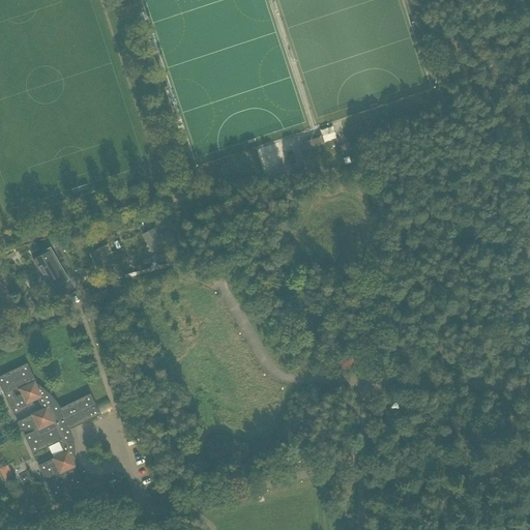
[(324,144),(323,142),(317,139),(300,144),(302,151),(300,151),(305,168),(310,166),(316,185),(348,175),(345,166),(361,160),(359,153),(341,159),(340,156),(343,155),(337,140),(324,144)]
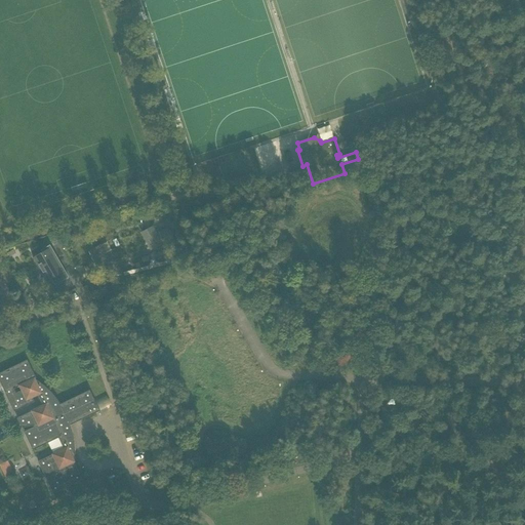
[(359,161),(342,166),(345,170),(360,165),(359,161)]
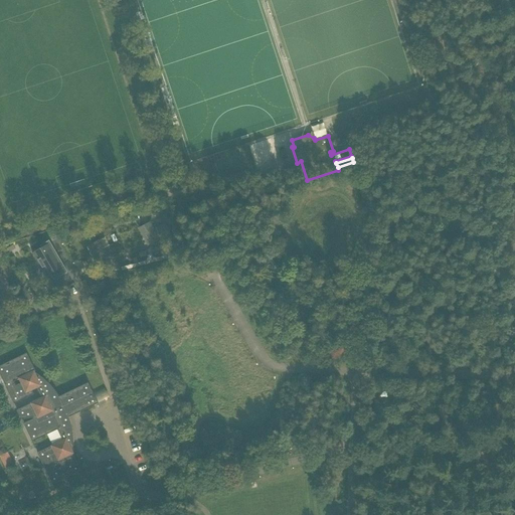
[(149,223),(138,228),(148,245),(160,239),(160,240),(170,235),(164,224),(153,230),(149,223)]
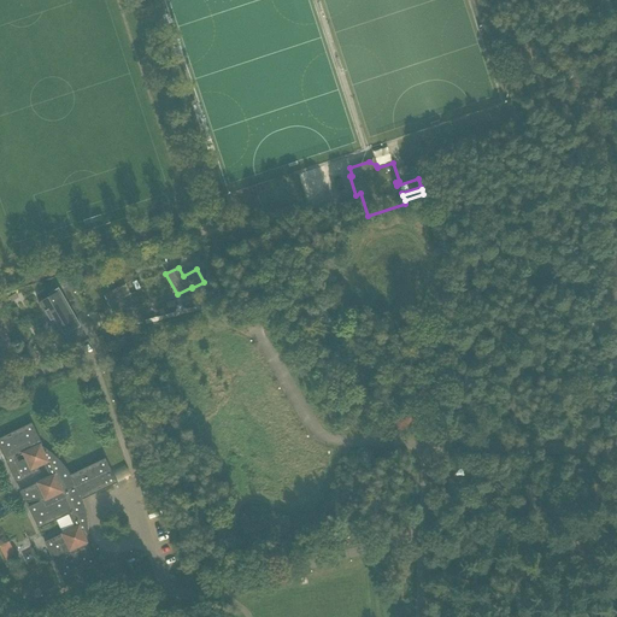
[(54,319),(64,335),(80,327),(58,288),(48,294),(50,297),(39,304),(50,323),(54,319)]
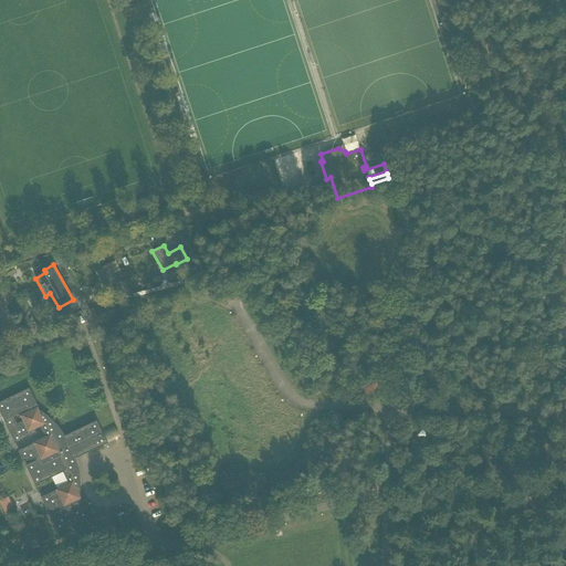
[(109,264),(95,271),(104,290),(118,282),(109,264)]
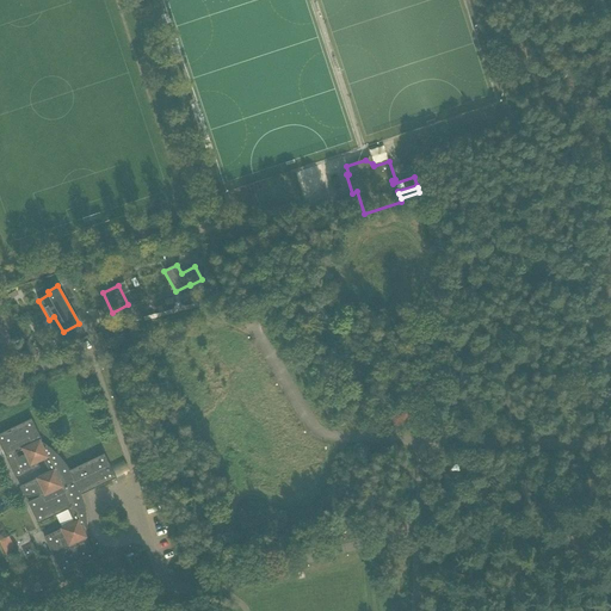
[(72,331),(57,339),(65,351),(79,344),(72,331)]
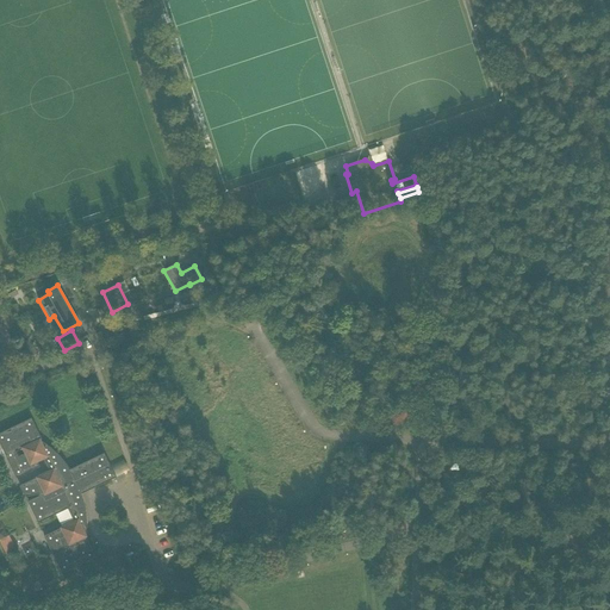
[(38,346),(29,350),(36,362),(44,356),(38,346)]
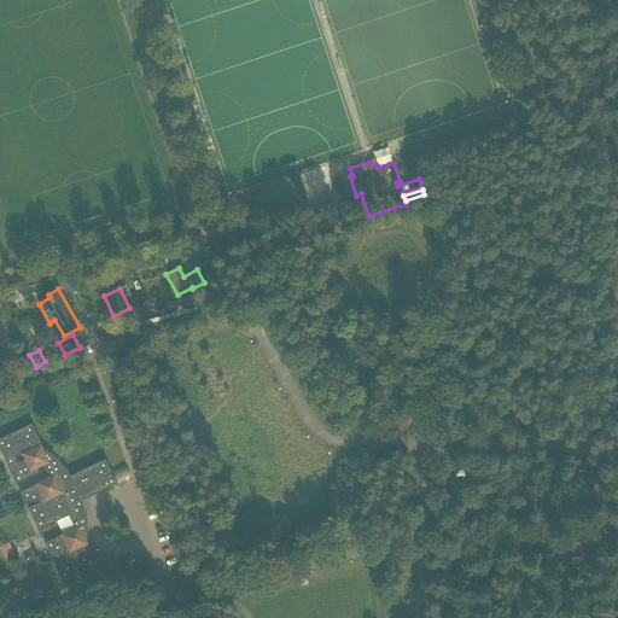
[(44,465),(51,478),(70,477),(68,473),(66,471),(64,467),(62,465),(58,461),(56,459),(53,456),(50,454),(47,452),(44,455),(40,447),(42,445),(31,424),(0,438),(0,452),(6,464),(23,455),(25,461),(24,461),(23,461),(22,461),(21,461),(21,462),(19,462),(18,464),(17,467),(16,471),(17,474),(18,477),(22,479),(25,479),(27,479),(28,479),(29,478),(30,478),(31,477),(33,476),(34,477),(40,473),(38,468),(44,465)]
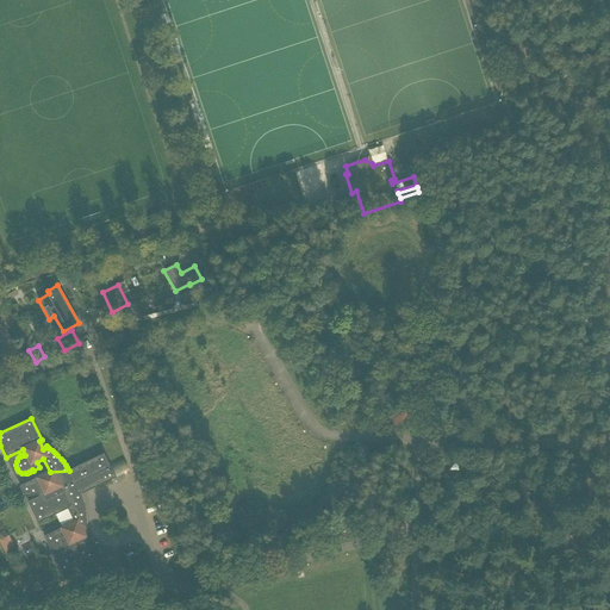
[(81,495),(82,495),(116,478),(104,454),(69,471),(50,472),(37,478),(37,479),(36,479),(35,480),(33,480),(32,480),(31,481),(30,481),(29,483),(27,485),(26,489),(26,493),(27,496),(27,497),(38,495),(38,497),(27,502),(37,524),(68,509),(81,495)]
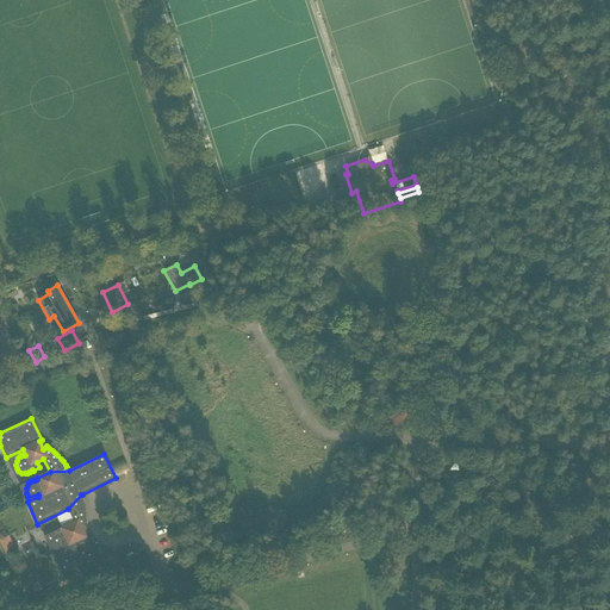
[(81,495),(68,509),(74,522),(61,528),(61,530),(60,530),(58,530),(57,530),(56,530),(55,531),(54,531),(54,533),(51,536),(50,540),(50,543),(53,546),(51,546),(51,547),(57,546),(58,549),(51,553),(62,574),(95,558),(81,528),(86,528),(86,524),(86,521),(86,517),(86,514),(85,509),(85,505),(83,502),(82,498),(81,495)]
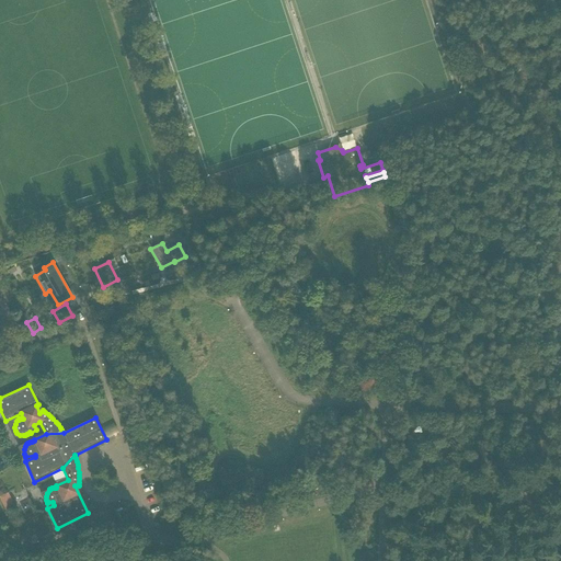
[(0,499),(6,512),(14,507),(8,492),(0,495),(0,499)]
